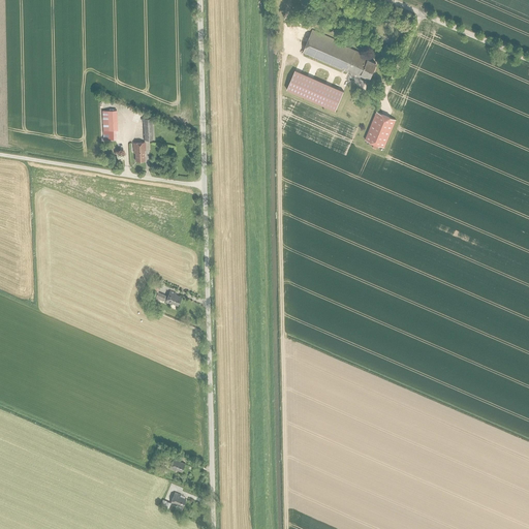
[(367,57),(368,55),(339,43),(340,41),(312,29),(303,52),(347,71),(348,70),(360,74),(361,73),(370,78),(376,61),(367,57)]
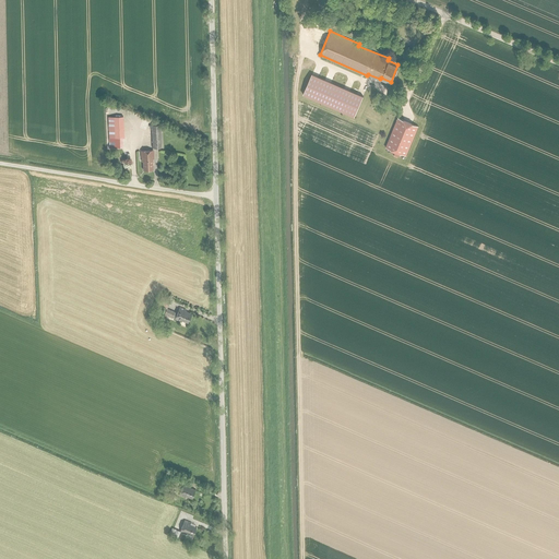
[(363,95),(311,73),(302,94),(354,117),(363,95)]
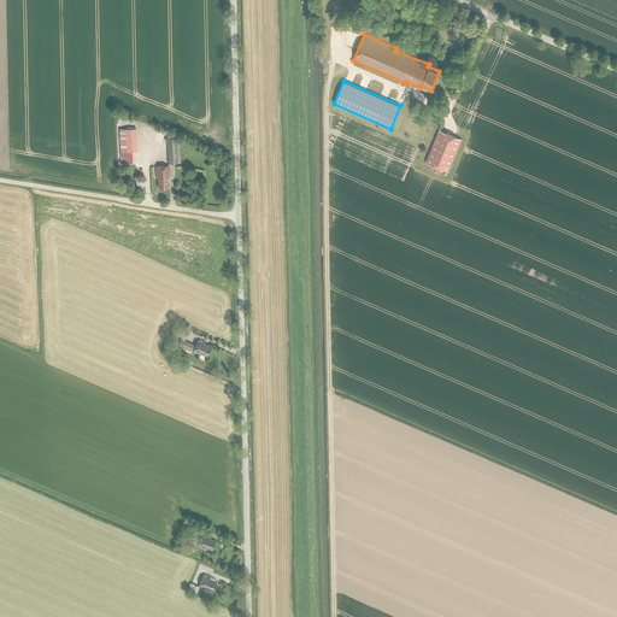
[(136,129),(119,130),(121,154),(137,153),(136,129)]
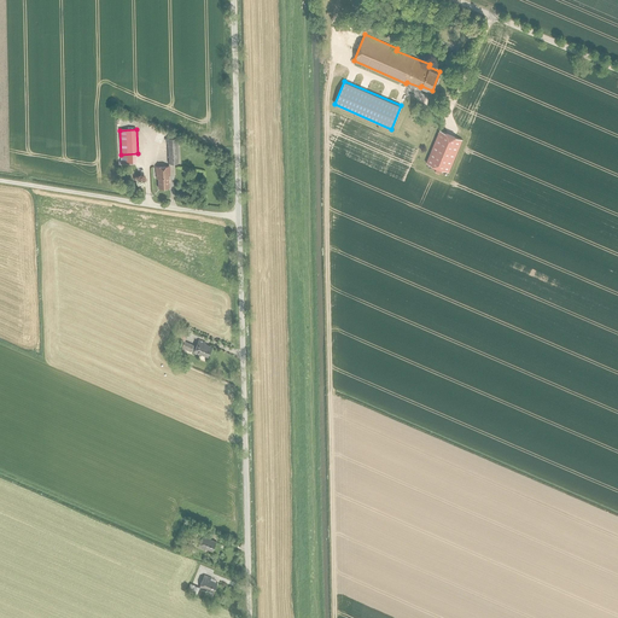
[(462,139),(439,129),(426,163),(449,172),(462,139)]
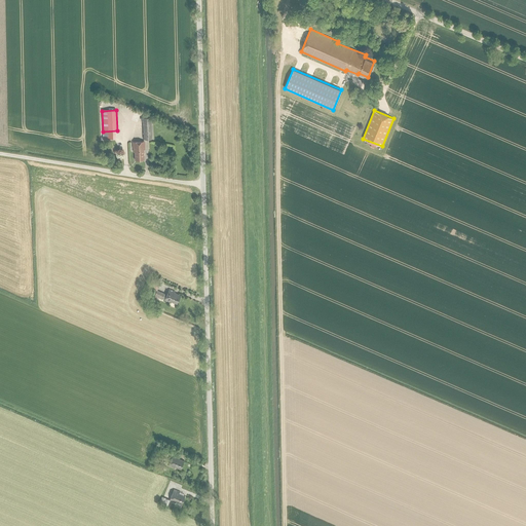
[(151,118),(143,118),(143,140),(152,140),(151,118)]
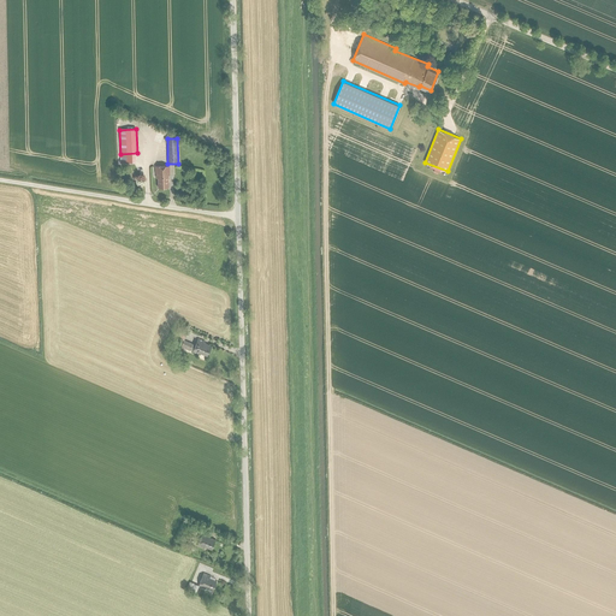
[(170,166),(155,167),(155,175),(157,175),(157,179),(158,179),(158,189),(170,189),(169,176),(170,176),(170,166)]
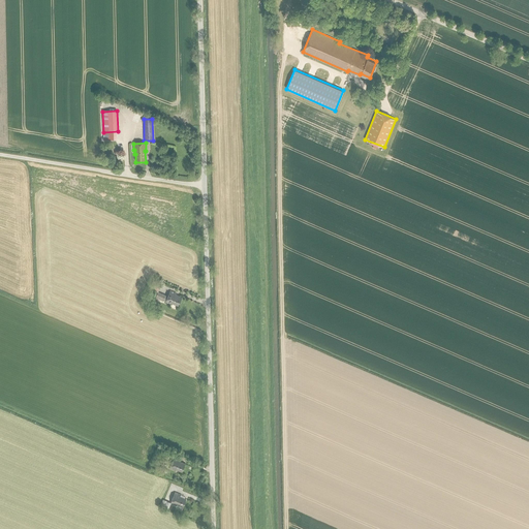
[(169,291),(165,303),(178,307),(182,298),(175,294),(176,293),(169,291)]
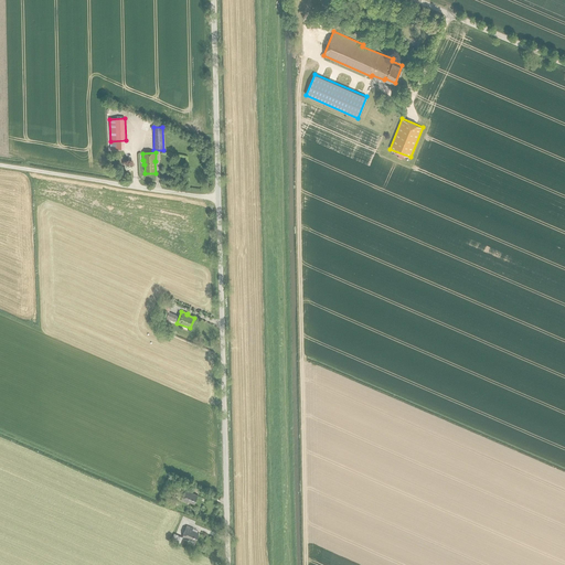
[(191,491),(185,489),(180,502),(187,504),(188,502),(195,505),(199,497),(190,493),(191,491)]
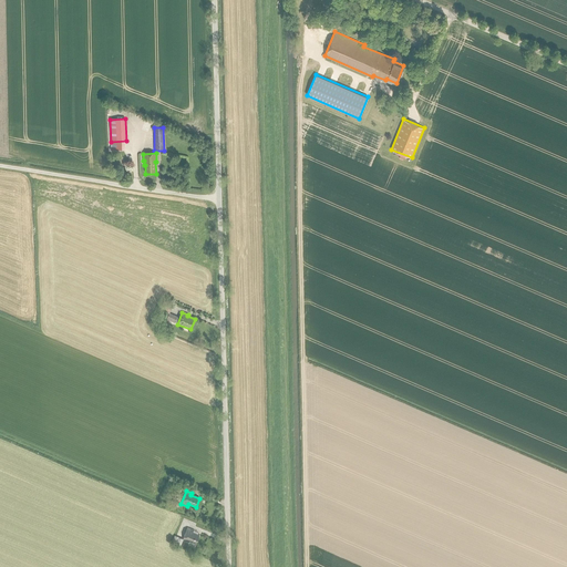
[(194,531),(187,528),(183,539),(183,540),(196,545),(200,535),(193,533),(194,531)]
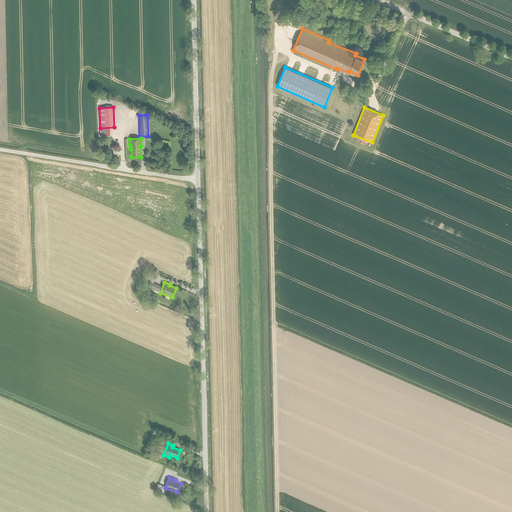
[(165,487),(157,484),(155,489),(163,492),(165,488),(165,487)]
